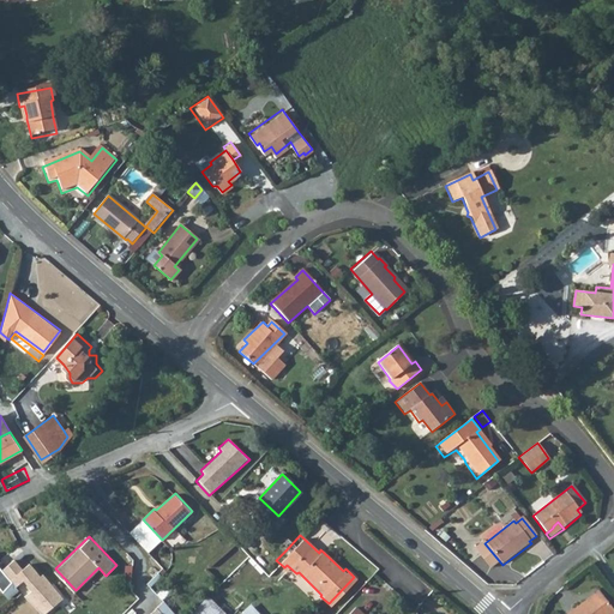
[(0,587),(4,591),(13,582),(0,567),(0,587)]
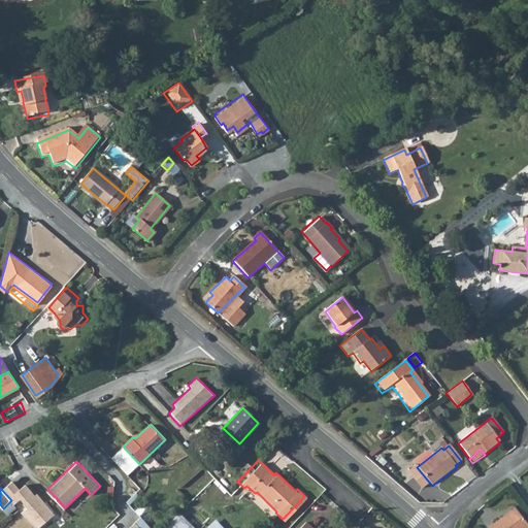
[(515,504),(486,526),(488,527),(521,527),(527,523),(515,504)]
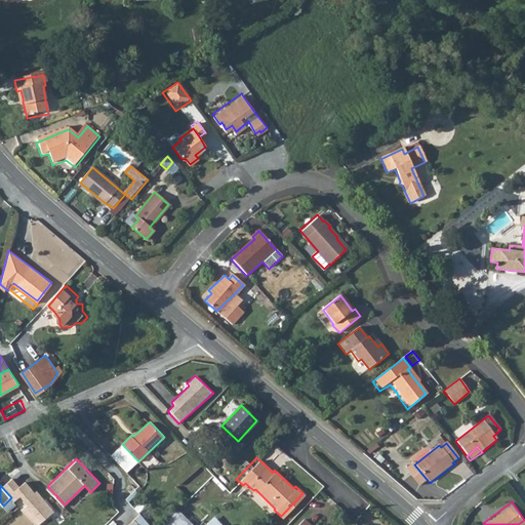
[(190,524),(178,511),(161,524),(190,524)]
